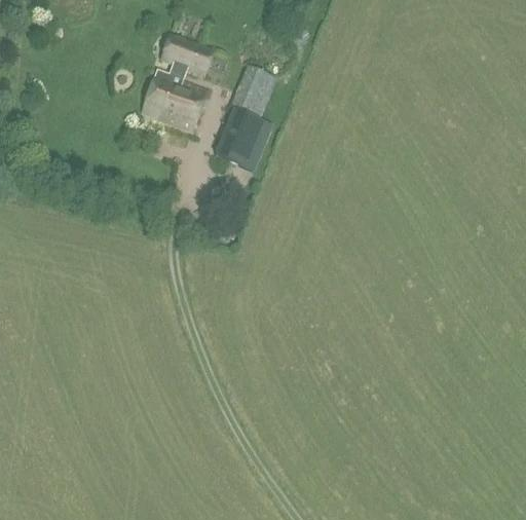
[(204,72),(213,48),(170,33),(161,56),(178,62),(187,66),(204,72)]
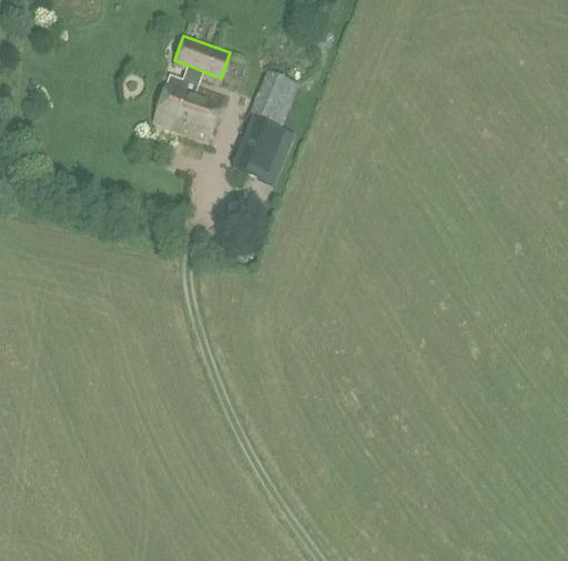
[(223,95),(196,87),(202,71),(192,67),(188,81),(169,74),(152,120),(208,139),(223,95)]
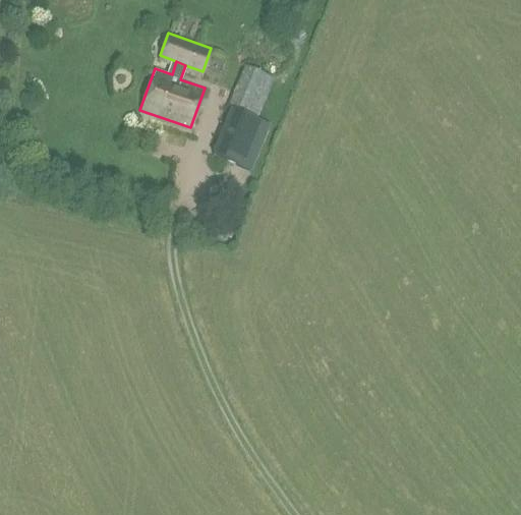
[(229,101),(257,113),(275,73),(245,61),(229,101)]
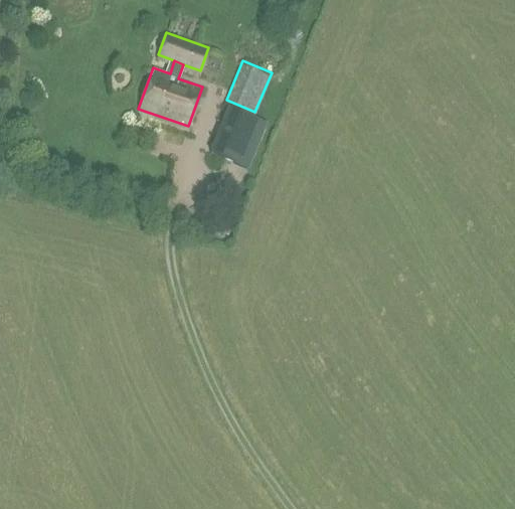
[(229,105),(211,151),(233,160),(251,114),(229,105)]
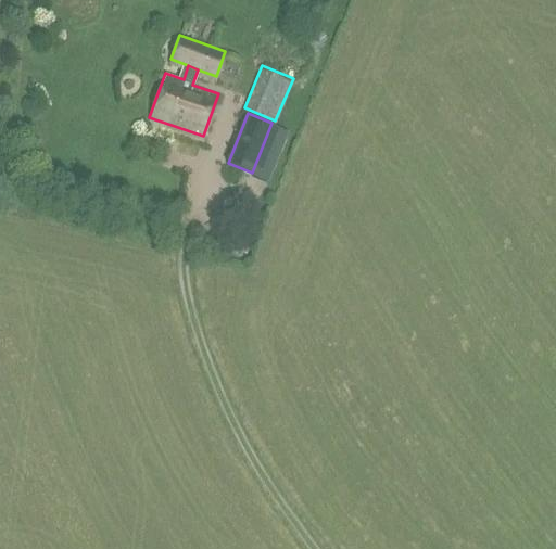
[(186,156),(191,141),(176,136),(171,150),(186,156)]
